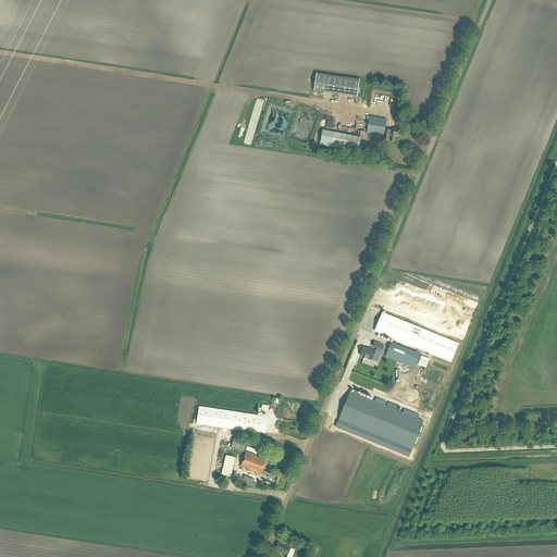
[(314,90),(357,97),(360,79),(317,73),(314,90)]
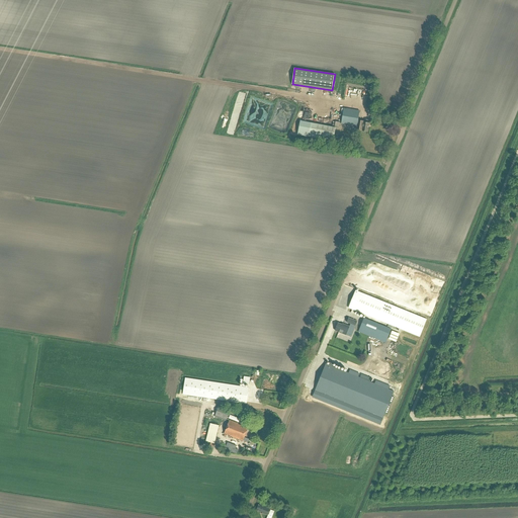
[(356,130),(361,131),(367,132),(369,123),(363,122),(363,121),(358,120),(360,111),(344,108),(341,123),(357,126),(356,130)]
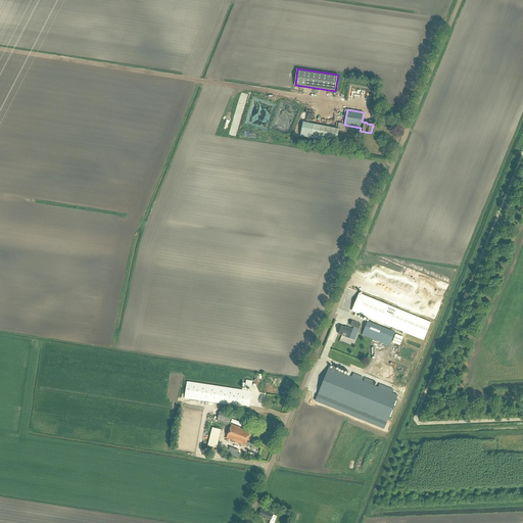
[(314,124),(311,138),(336,143),(339,129),(314,124)]
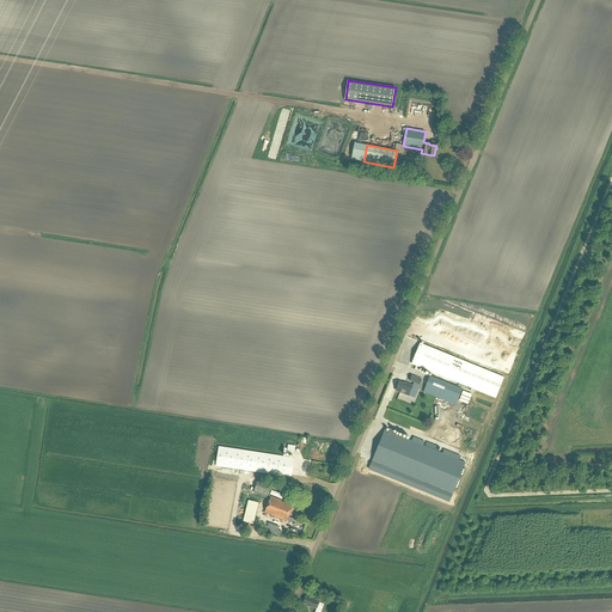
[(426,331),(429,332),(433,335),(509,365),(522,334),(438,299),(426,331)]
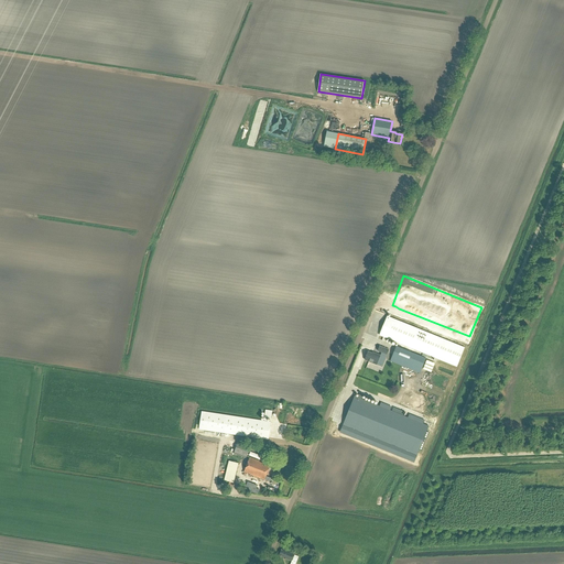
[(388,316),(379,335),(456,367),(464,347),(388,316)]
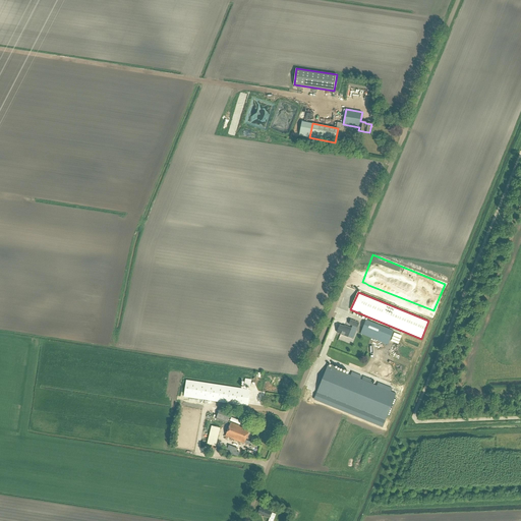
[(366,320),(360,334),(388,345),(394,331),(366,320)]
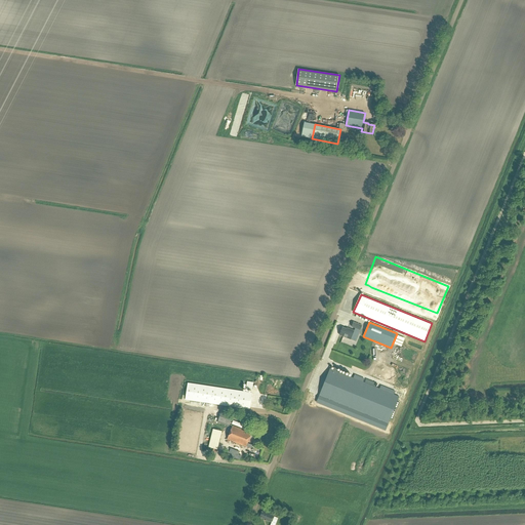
[(342,327),(339,335),(351,339),(356,341),(360,330),(357,329),(355,328),(354,331),(350,329),(349,329),(342,327)]
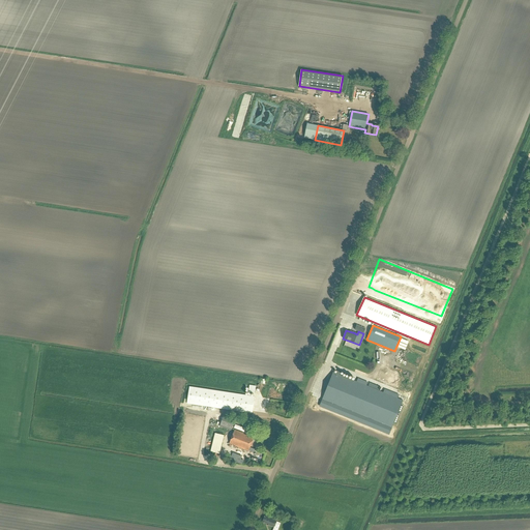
[(402,339),(398,347),(405,350),(408,342),(402,339)]
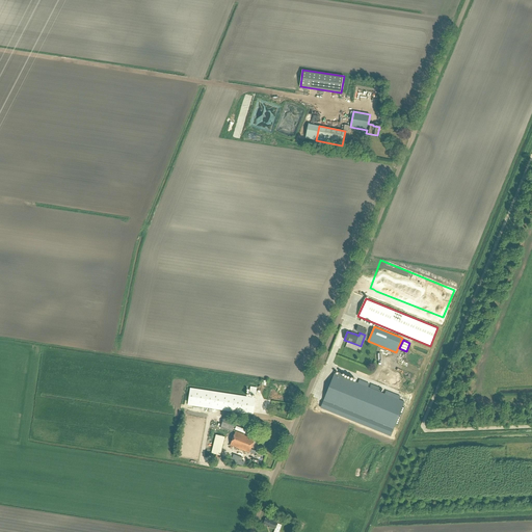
[(335,373),(324,399),(394,427),(405,401),(381,392),(370,388),(335,373)]
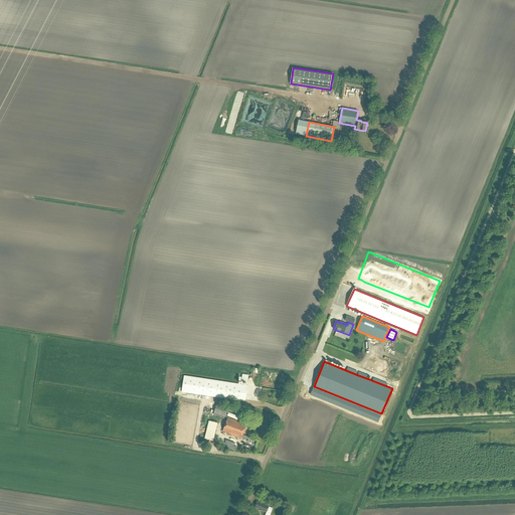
[(239,381),(248,382),(248,374),(242,374),(242,377),(239,377),(239,381)]
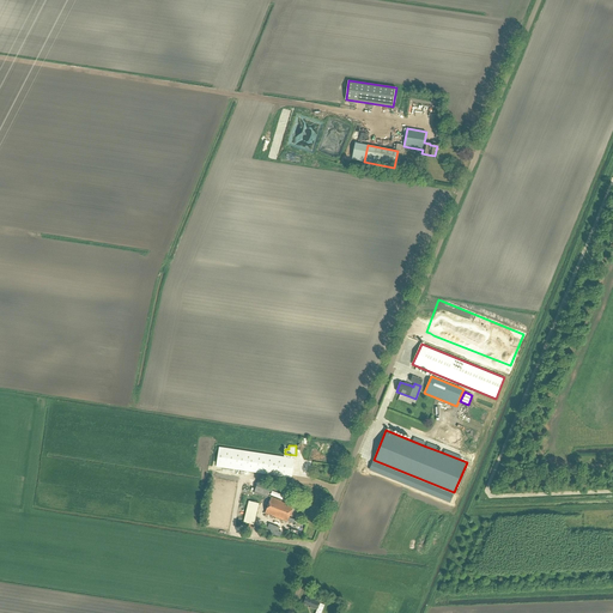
[(295,459),(220,447),(217,466),(291,478),(295,459)]
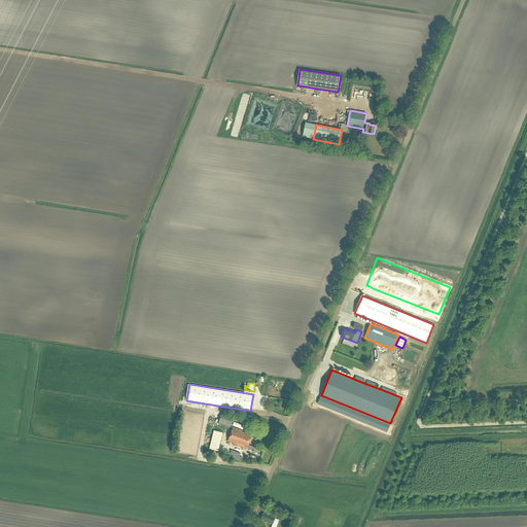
[(219,422),(231,426),(234,417),(222,413),(219,422)]
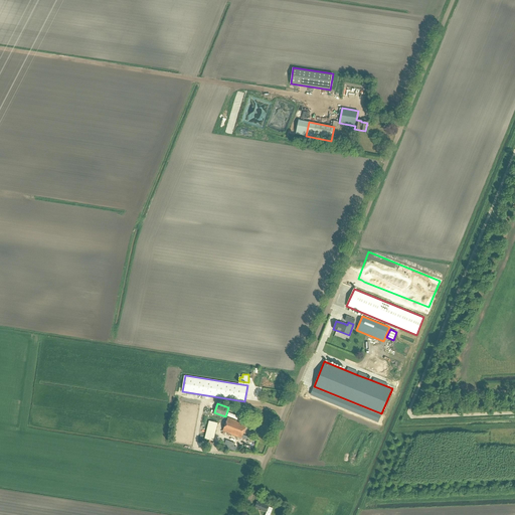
[(228,417),(223,431),(241,438),(245,426),(240,424),(240,422),(236,421),(236,420),(228,417)]
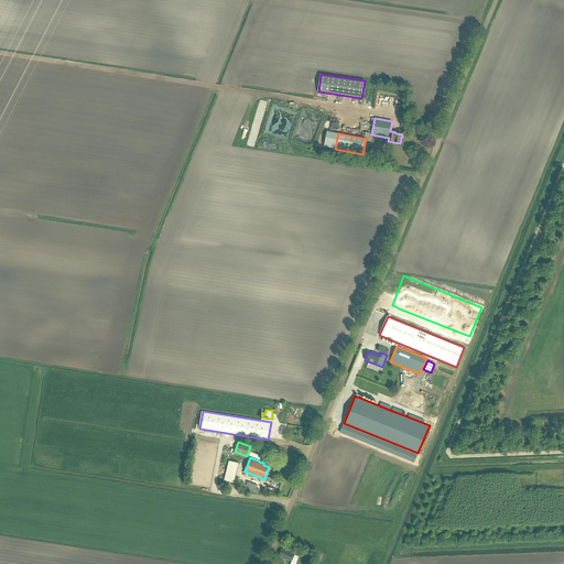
[(225,480),(235,483),(240,463),(229,461),(225,480)]
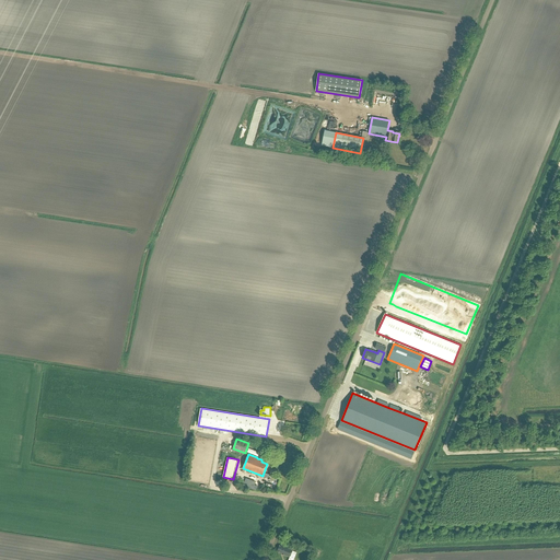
[(256,482),(246,478),(244,483),(247,485),(246,487),(256,490),(257,487),(254,485),(256,482)]
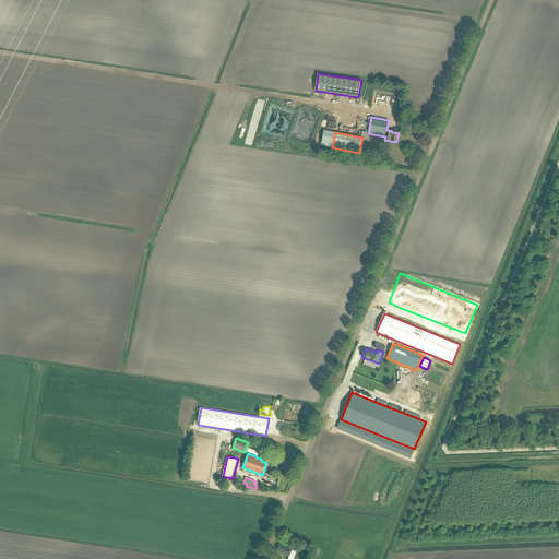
[(283,554),(289,556),(287,558),(293,558),(296,551),(292,549),(293,548),(281,544),(281,546),(278,545),(277,550),(283,552),(283,554)]
